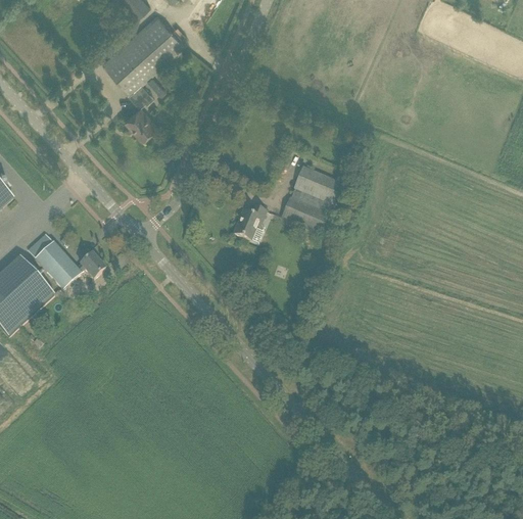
[(117,0),(134,17),(150,3),(147,0),(117,0)]
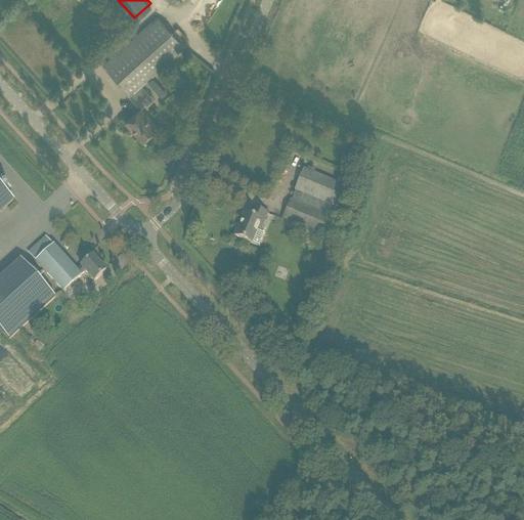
[(141,82),(184,43),(157,12),(102,61),(129,90),(128,92),(140,105),(125,119),(142,137),(156,125),(145,114),(147,113),(140,104),(145,100),(147,101),(154,95),(141,82)]
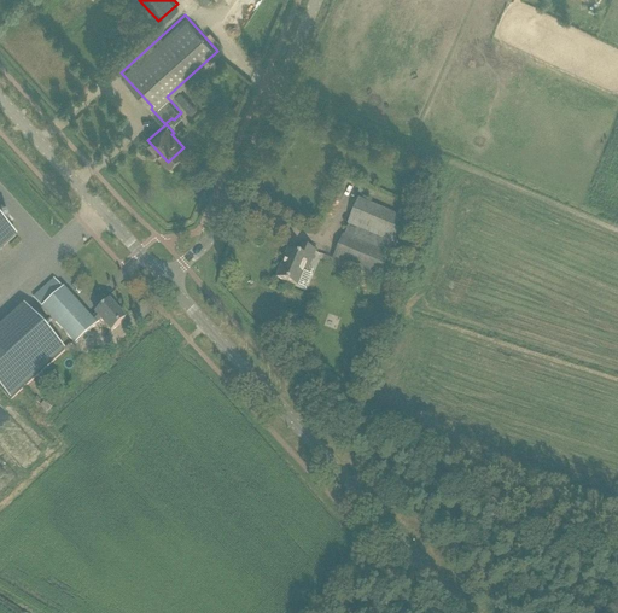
[(196,79),(187,86),(193,94),(194,93),(199,98),(207,92),(196,79)]
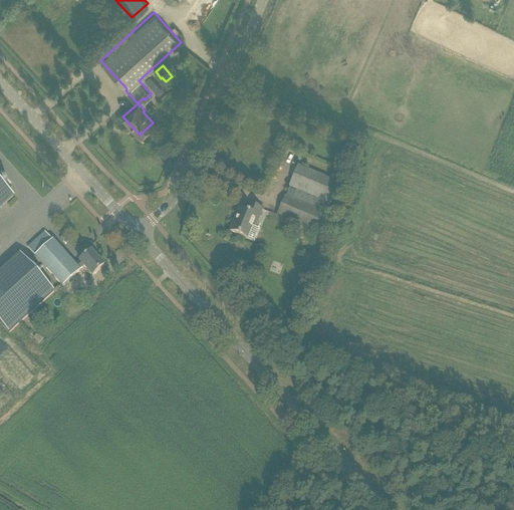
[(315,229),(336,178),(298,162),(289,183),(290,184),(286,193),(285,193),(277,213),(315,229)]
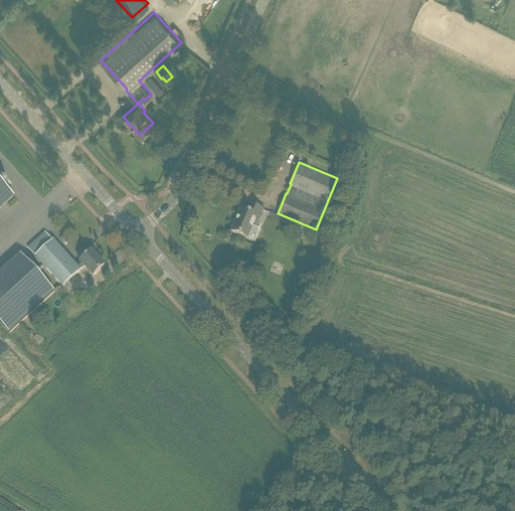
[(0,204),(13,193),(0,178),(0,204)]
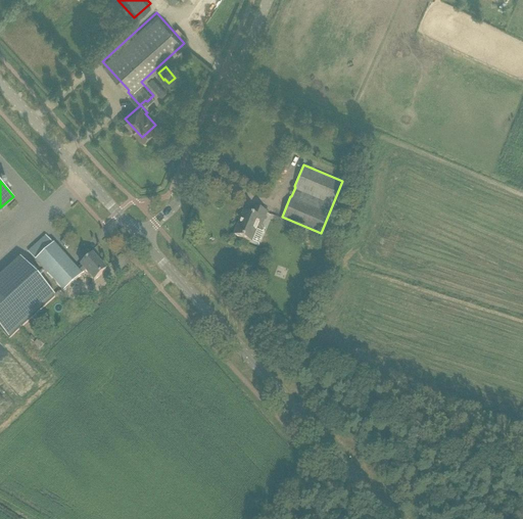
[(243,209),(234,232),(251,239),(252,238),(258,241),(264,230),(256,227),(260,217),(264,218),(267,209),(253,204),(250,211),(243,209)]
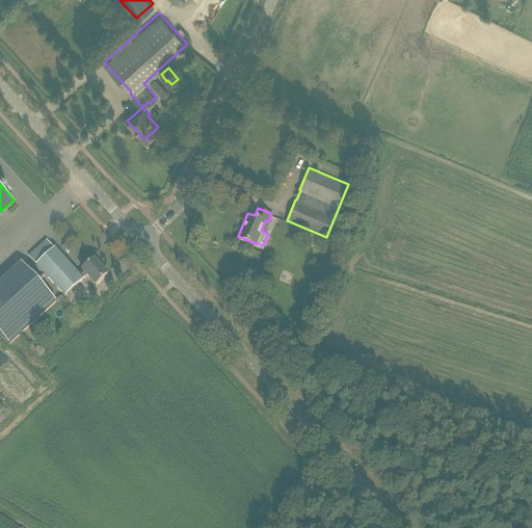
[(64,293),(83,276),(82,275),(86,272),(96,283),(108,271),(95,257),(78,271),(47,237),(28,254),(36,262),(48,274),(62,291),(64,293)]
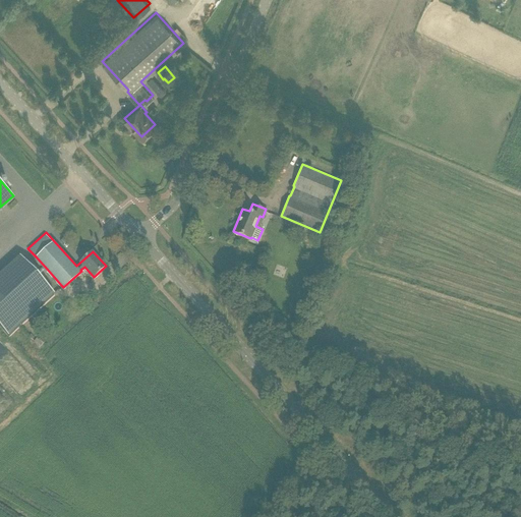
[(0,304),(36,272),(19,254),(0,272),(0,304)]
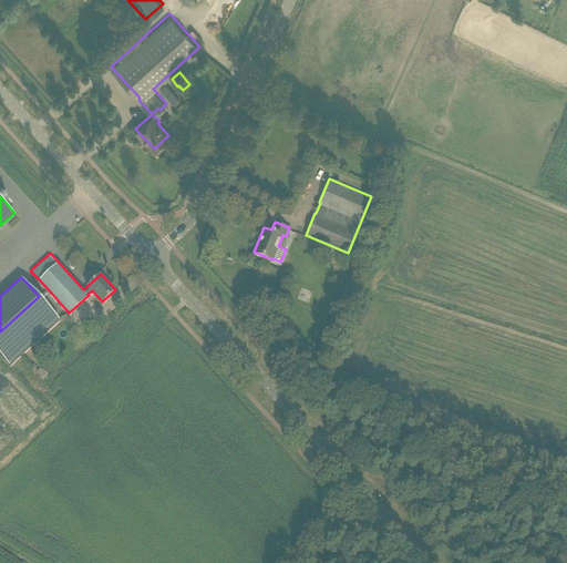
[(41,299),(0,335),(0,352),(10,364),(60,319),(41,299)]
